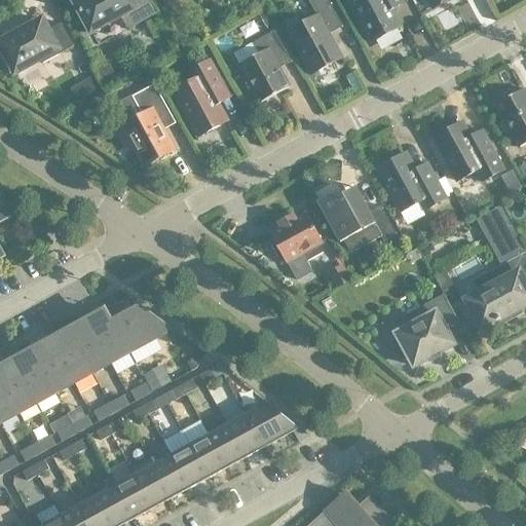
[(78,0),(74,2),(90,32),(120,15),(127,30),(156,14),(148,0),(78,0)]
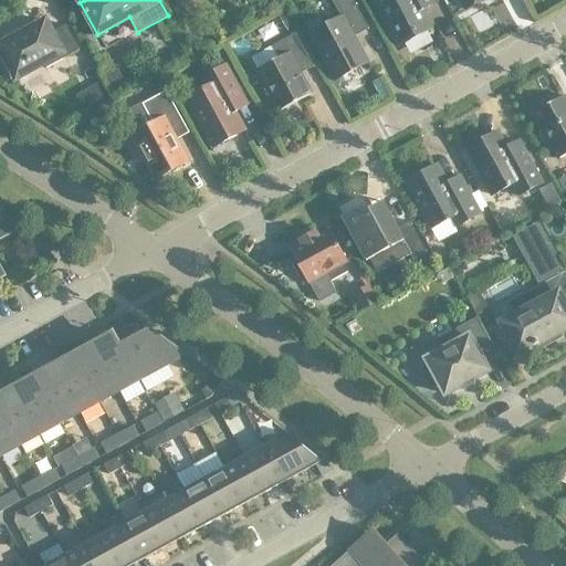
[(368,29),(353,0),(331,0),(341,18),(311,34),(336,81),(367,63),(354,38),(368,29)]
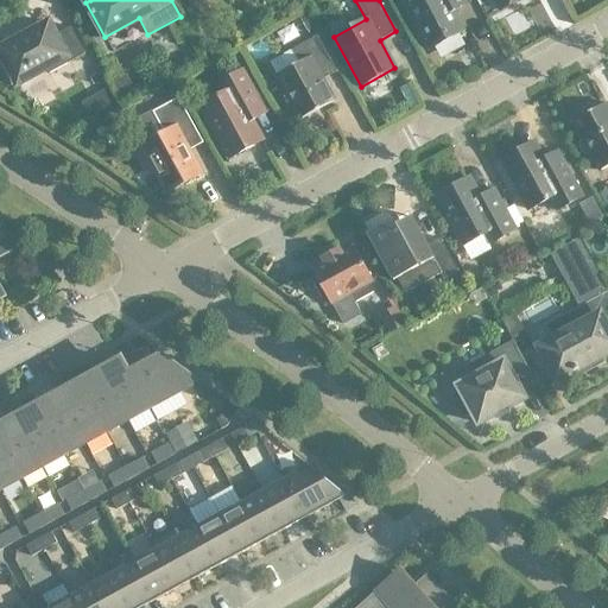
[(401,0),(429,49),(463,31),(453,12),(468,4),(466,0),(401,0)]
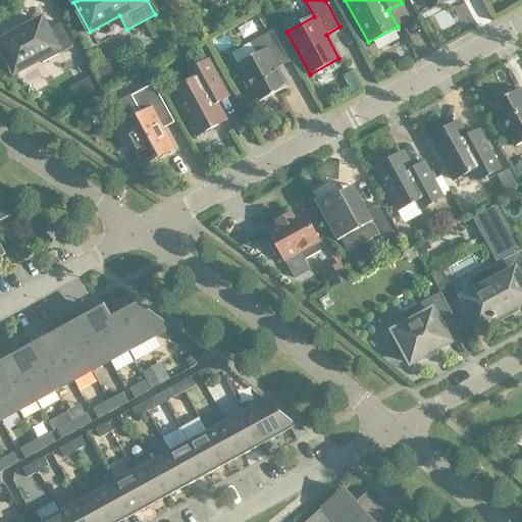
[(424,0),(429,9),(446,0),(424,0)]
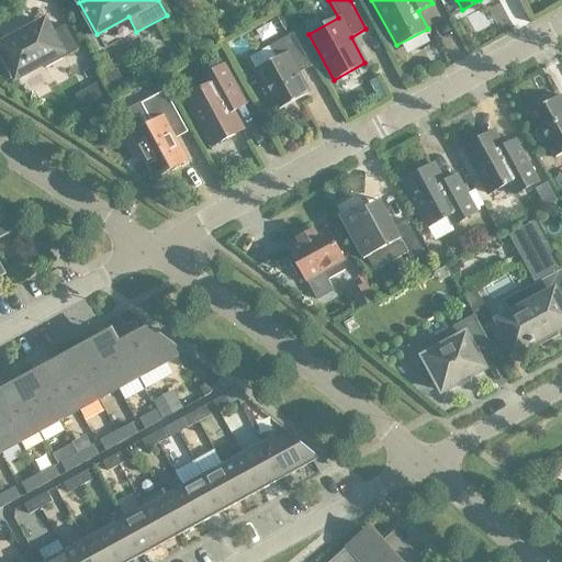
[(287,12),(278,18),(280,22),(285,31),(294,26),(287,12)]
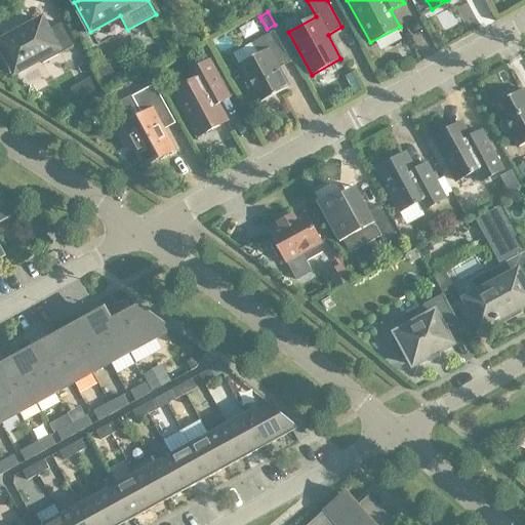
[(40,59),(41,63),(42,64),(74,47),(61,24),(48,31),(42,21),(0,42),(0,45),(5,54),(0,56),(9,74),(14,72),(14,73),(40,59)]
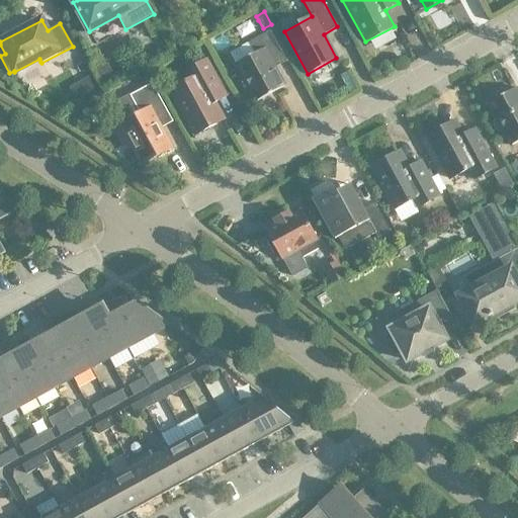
[(282,53),(270,31),(250,42),(255,53),(236,64),(243,77),(240,79),(239,83),(242,89),(246,90),(249,88),(256,101),(284,86),(270,59),(282,53)]
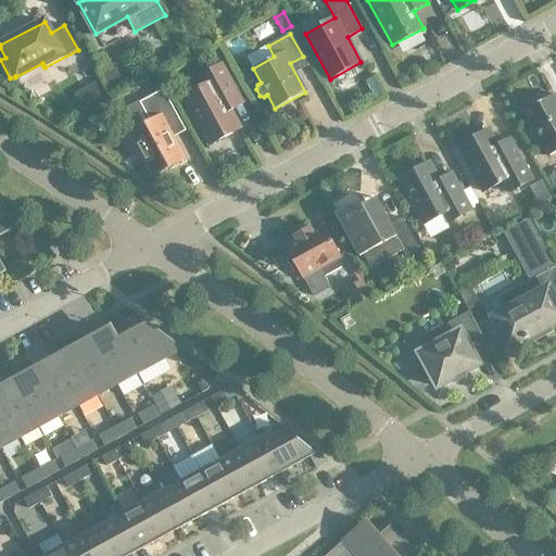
[(240,128),(231,111),(244,103),(223,64),(198,78),(203,87),(184,98),(210,144),(240,128)]
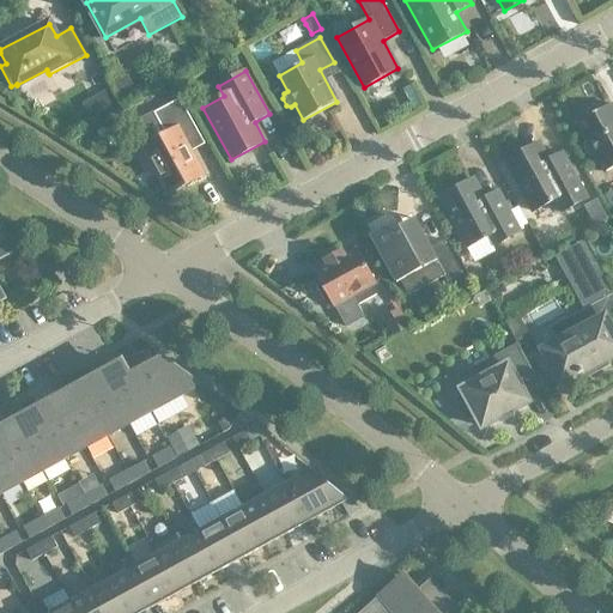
[(263,78),(271,90),(277,86),(271,76),(263,78)]
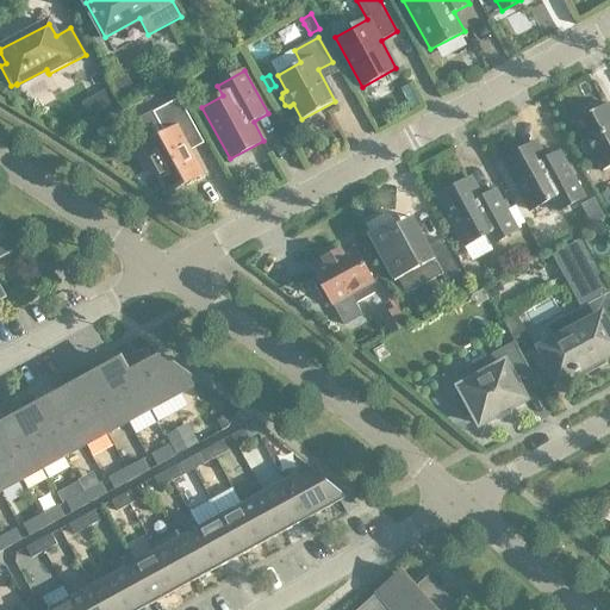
[(101,109),(113,101),(106,89),(94,95),(101,109)]
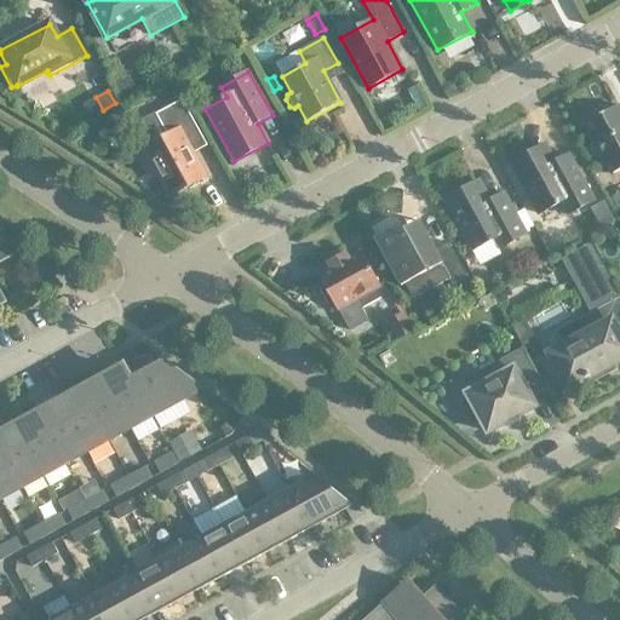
[(155,114),(167,135),(167,136),(139,151),(151,173),(159,168),(170,189),(176,194),(205,177),(185,141),(200,133),(182,101),(155,114)]
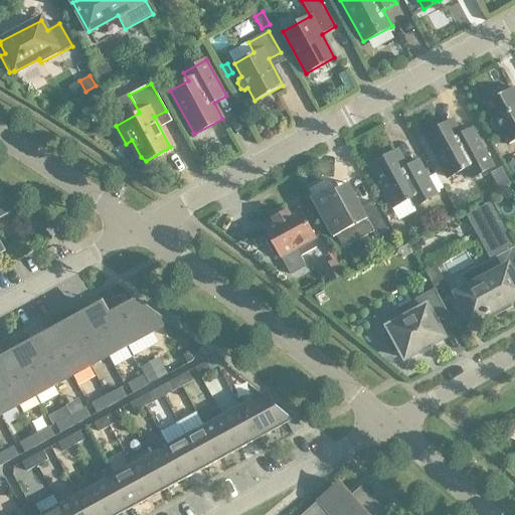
[(485,103),(486,104),(493,118),(491,120),(490,124),(493,130),(497,131),(500,130),(508,145),(514,140),(514,90),(513,88),(505,92),(504,90),(500,89),(493,93),(492,96),(494,99),(485,103)]
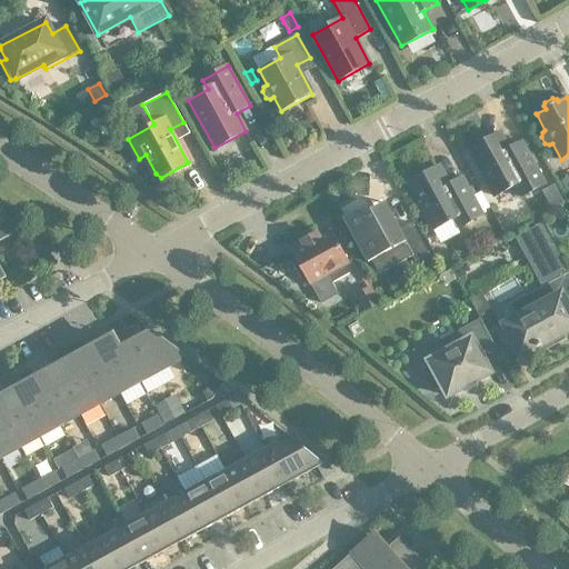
[(500,133),(469,150),(493,197),(513,186),(520,198),(546,183),(522,141),(509,149),(500,133)]
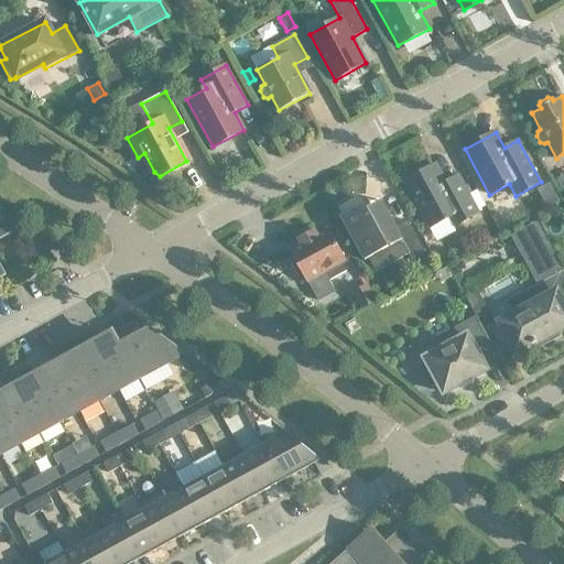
[(430,228),(449,217),(454,227),(479,213),(478,210),(469,195),(458,174),(445,181),(436,165),(404,182),(430,228)]
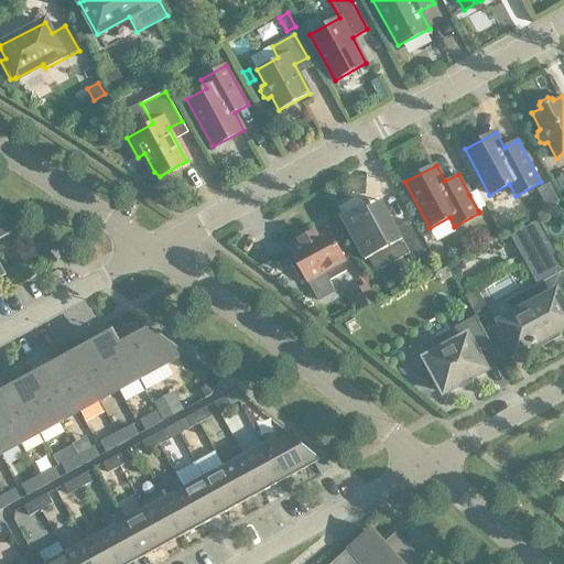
[(559,199),(549,182),(537,188),(546,206),(559,199)]
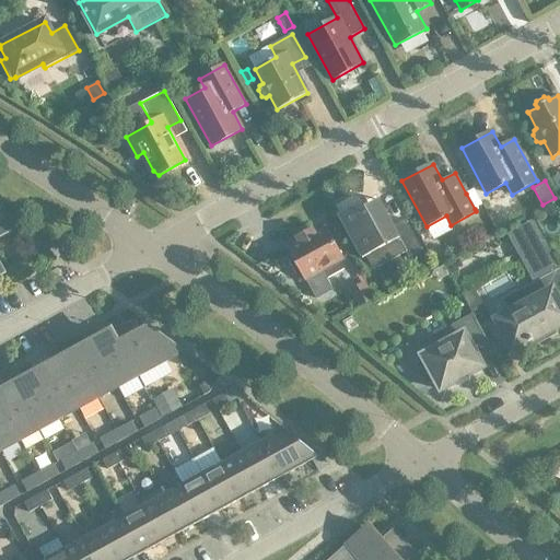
[(466,194),(475,209),(481,205),(474,189),(466,194)]
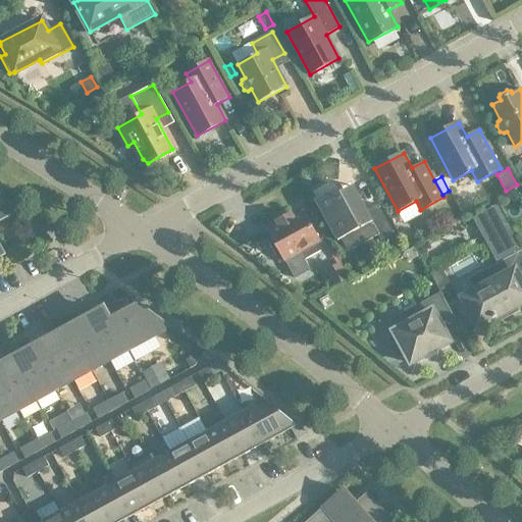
[(337,189),(315,201),(337,241),(341,240),(348,252),(378,236),(380,241),(394,233),(378,205),(366,211),(357,193),(346,196),(343,191),(340,193),(337,189)]
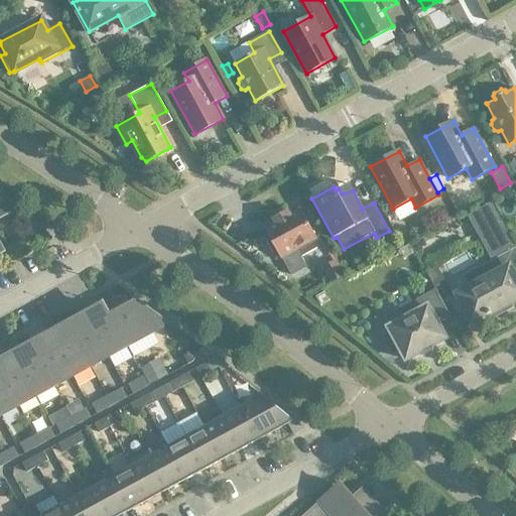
[(514,244),(491,202),(468,216),(490,257),(514,244)]
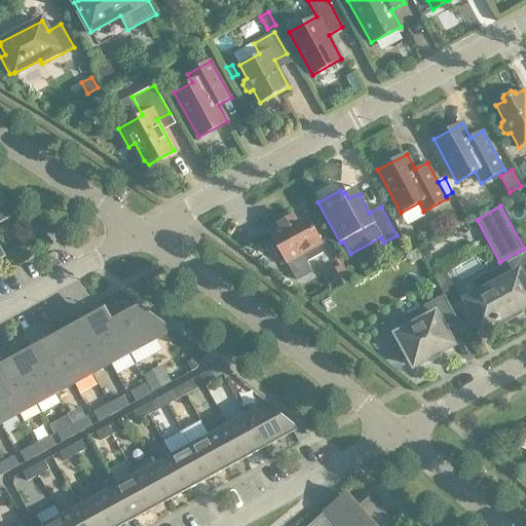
[(0,222),(10,217),(0,211),(0,252),(2,252),(0,247),(0,222)]
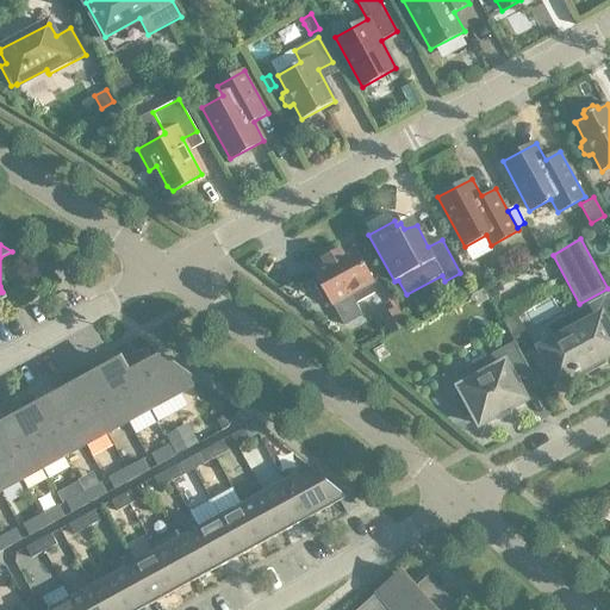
[(342,255),(341,253),(340,250),(324,259),(327,263),(313,271),(321,282),(316,286),(323,300),(329,297),(332,305),(353,294),(358,303),(374,293),(369,285),(373,282),(354,248),(342,255)]
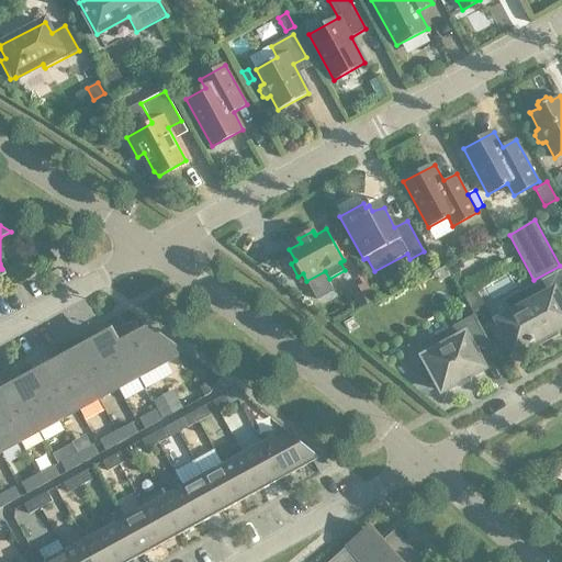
[(54,281),(62,277),(58,269),(49,272),(54,281)]
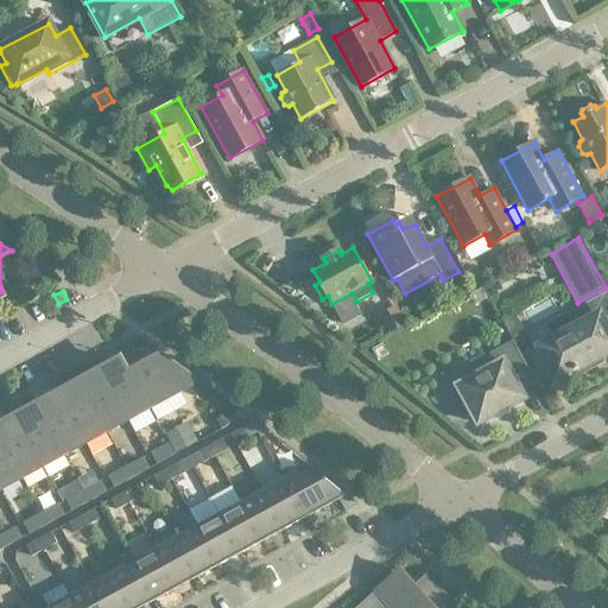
[(601,358),(607,354),(607,356),(607,298),(607,296),(550,328),(556,339),(538,348),(540,352),(536,354),(544,369),(549,367),(557,381),(574,372),(577,377),(603,362),(601,358)]
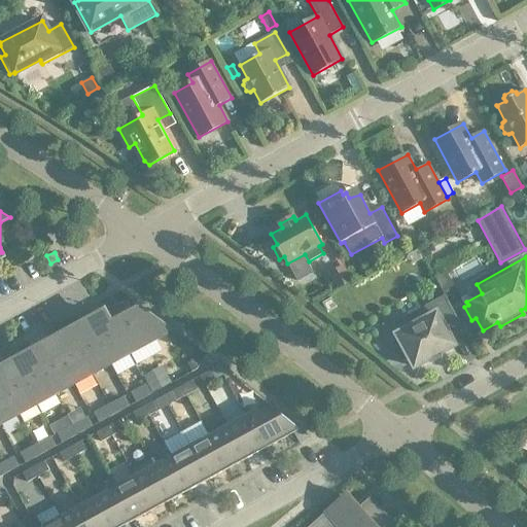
[(351,281),(343,267),(330,274),(338,288),(351,281)]
